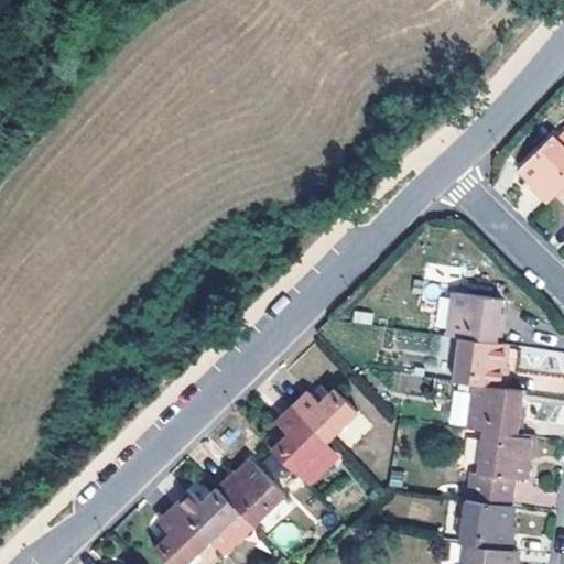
[(563,190),(563,158),(549,143),(517,176),(532,193),(529,197),(542,212),(554,199),(563,190)]
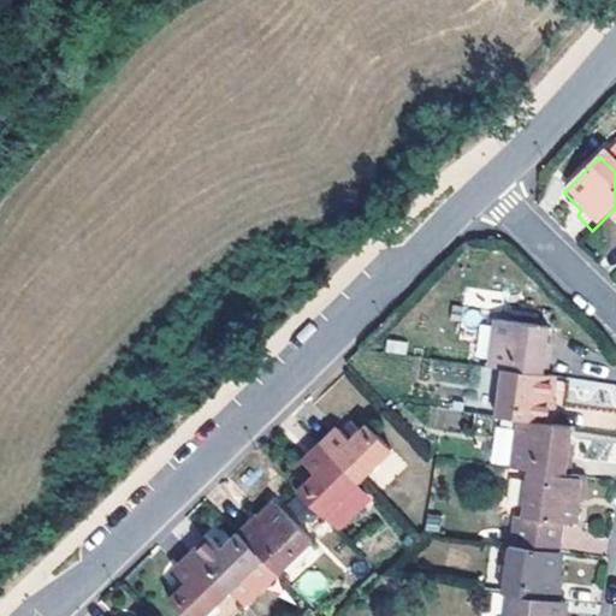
[(615,207),(605,218),(615,229),(615,207)]
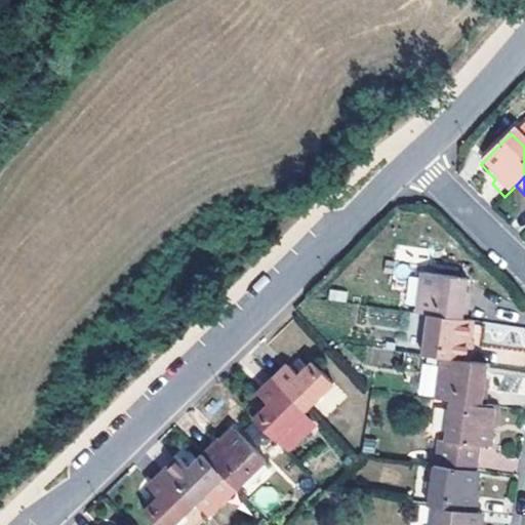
[(462,300),(465,280),(422,275),(417,315),(427,316),(463,322),(467,301),(462,300)]
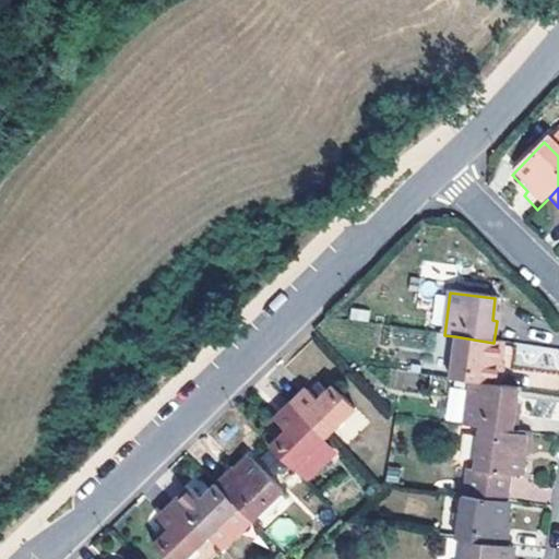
[(496,364),(498,343),(494,343),(454,336),(448,380),(468,383),(497,388),(500,366),(496,364)]
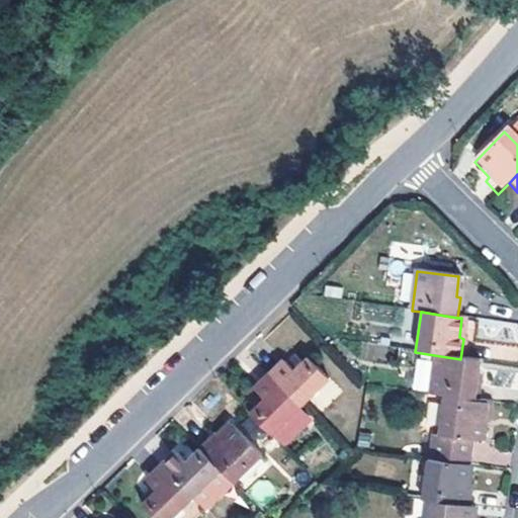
[(473,380),(477,361),(460,359),(434,355),(429,395),(441,397),(476,402),(479,382),(473,380)]
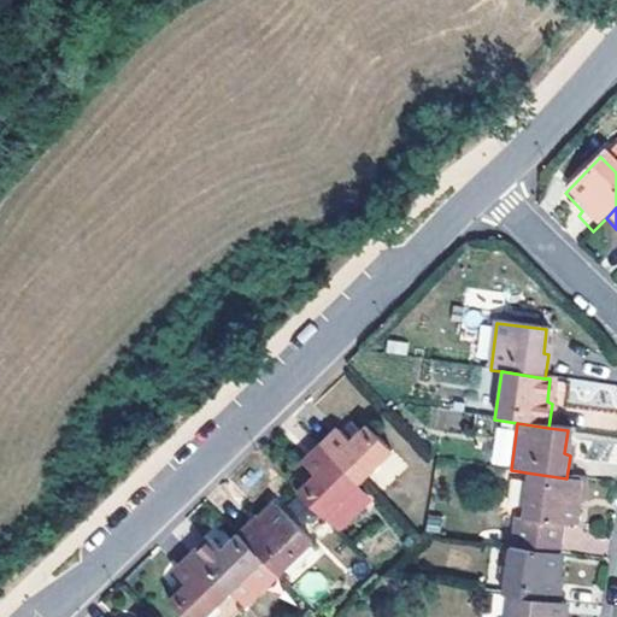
[(395,451),(370,425),(352,442),(339,430),(323,447),(359,486),(395,451)]
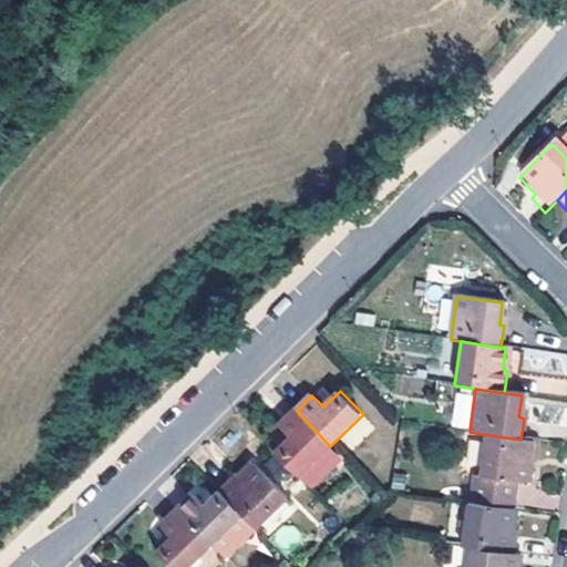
[(330,446),(297,411),(281,426),(292,437),(276,454),(299,476),(330,446)]
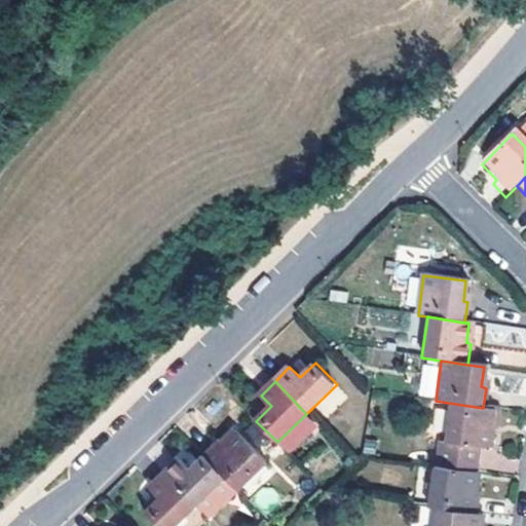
[(493,430),(496,410),(483,408),(448,403),(442,444),(484,450),(487,429),(493,430)]
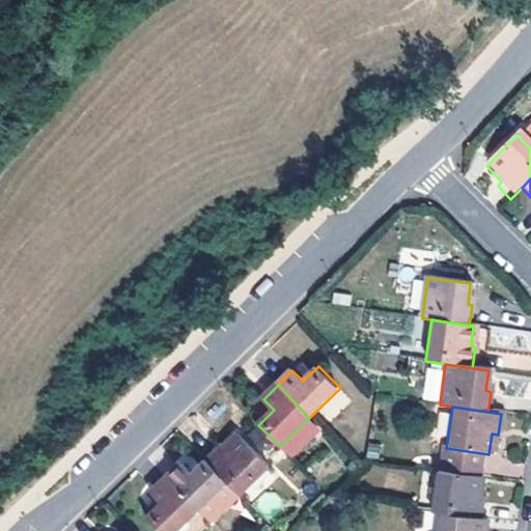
[(269,465),(239,434),(223,447),(220,444),(205,458),(226,480),(239,494),(269,465)]
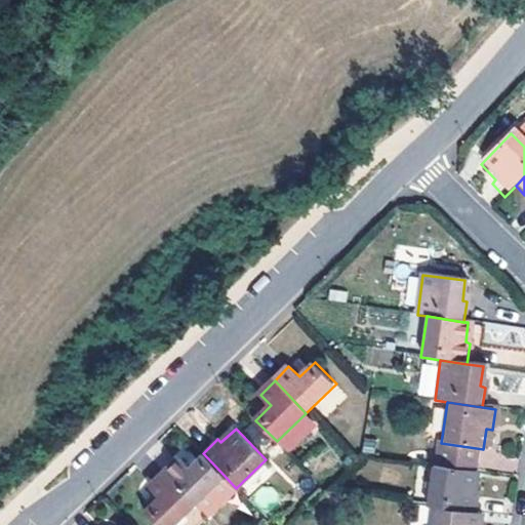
[(224,475),(203,453),(188,468),(178,458),(164,472),(194,503),(224,475)]
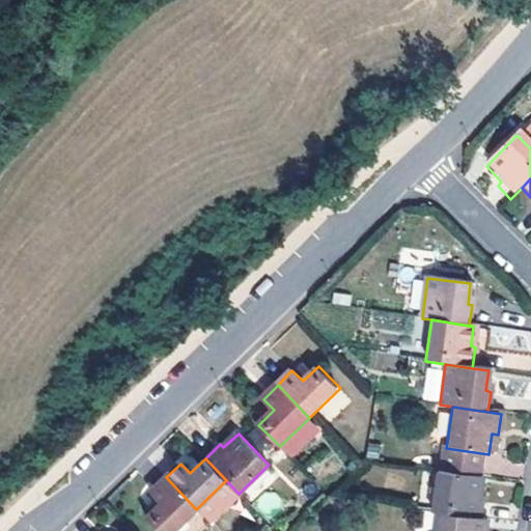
[(477,498),(480,477),(438,471),(432,510),(442,512),(479,518),(482,498),(477,498)]
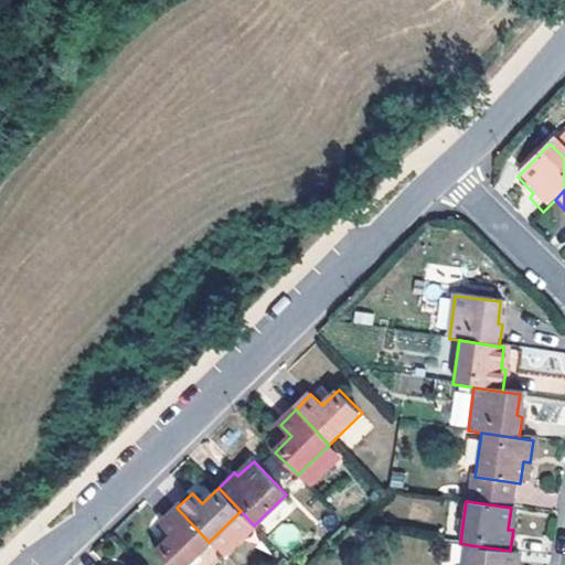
[(184,564),(209,542),(177,508),(160,524),(170,535),(155,550),(169,564),(184,564)]
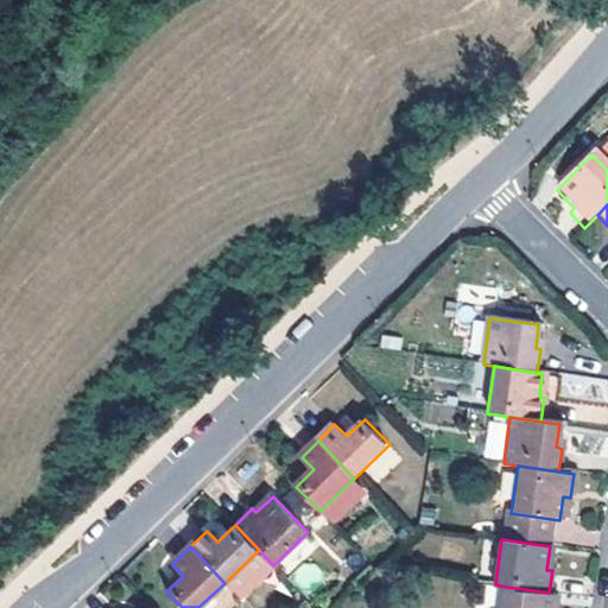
[(552,607),(553,593),(549,593),(506,587),(502,607),(552,607)]
